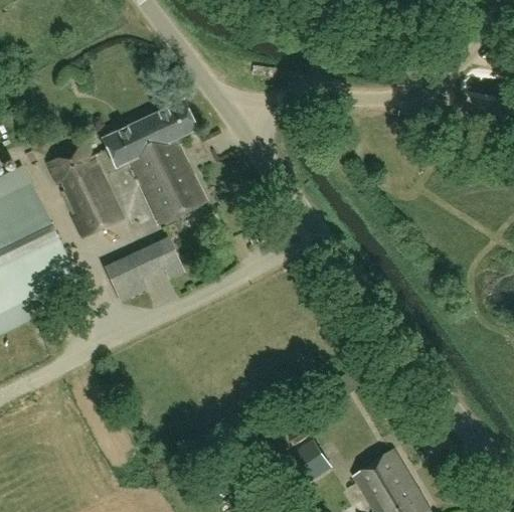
[(131,159),(176,138),(199,127),(185,97),(101,136),(115,166),(131,159)]
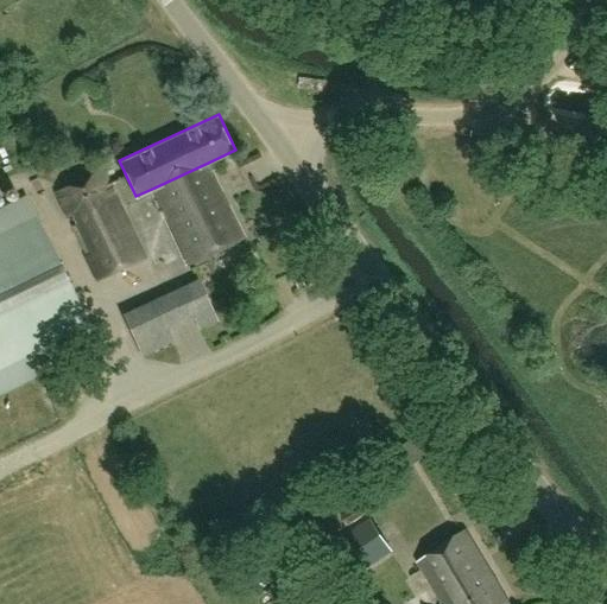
[(242,235),(208,163),(155,188),(189,261),(242,235)]
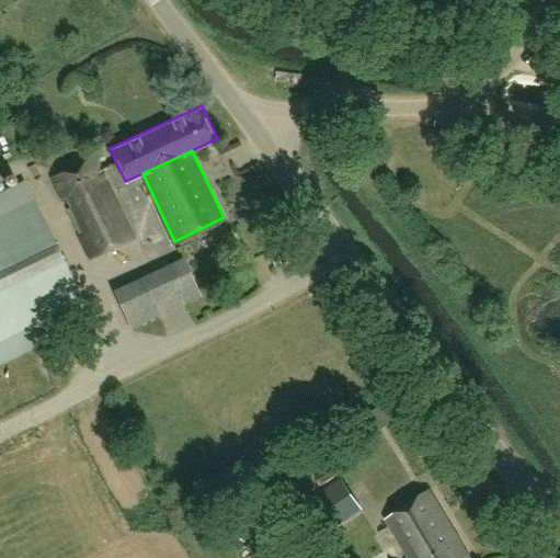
[(134,237),(93,156),(49,179),(90,259),(134,237)]
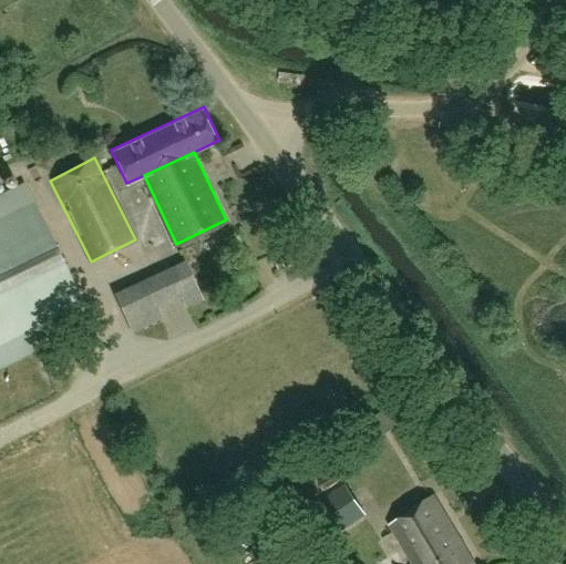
[(0,361),(91,318),(83,299),(27,183),(0,196),(0,361)]
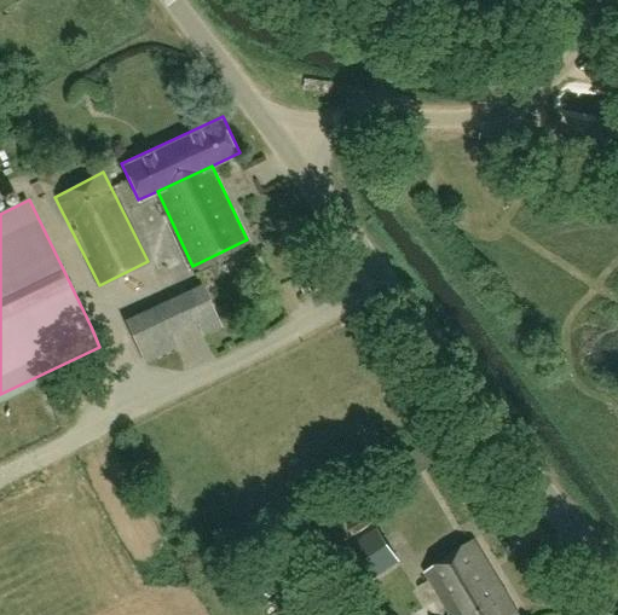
[(190,360),(213,349),(188,291),(117,321),(134,358),(180,338),(190,360)]
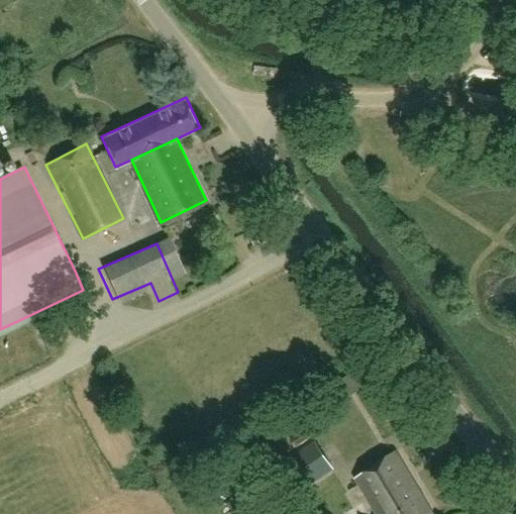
[(313,435),(308,427),(306,426),(290,436),(297,445),(313,435)]
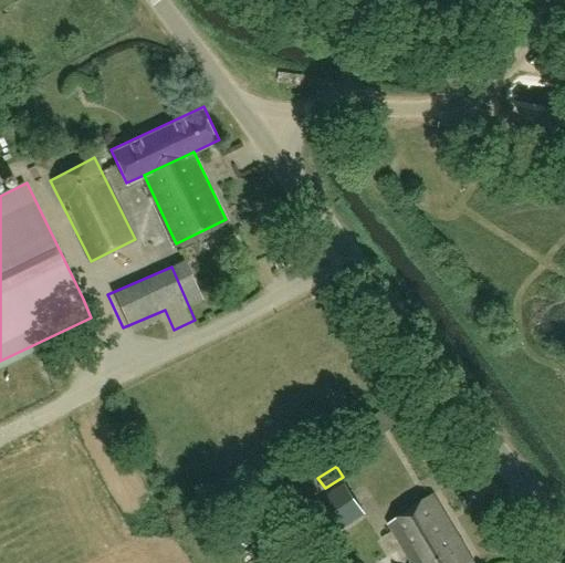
[(346,482),(301,509),(320,541),(365,513),(346,482)]
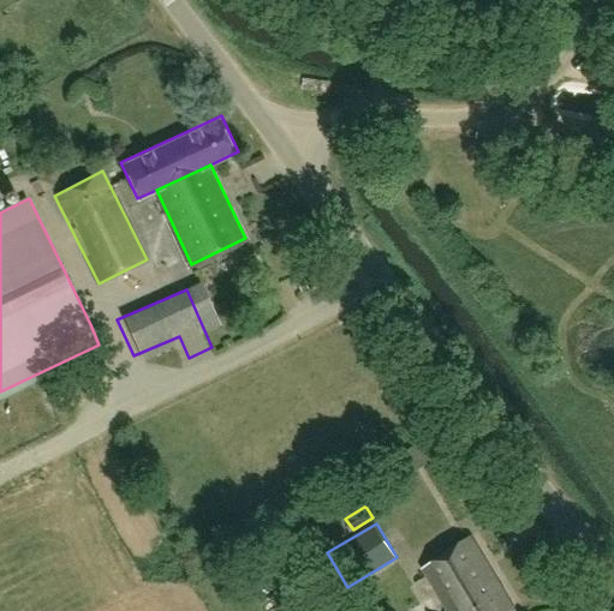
[(518,610),(519,610),(472,534),(424,564),(452,610),(448,610),(518,610)]
